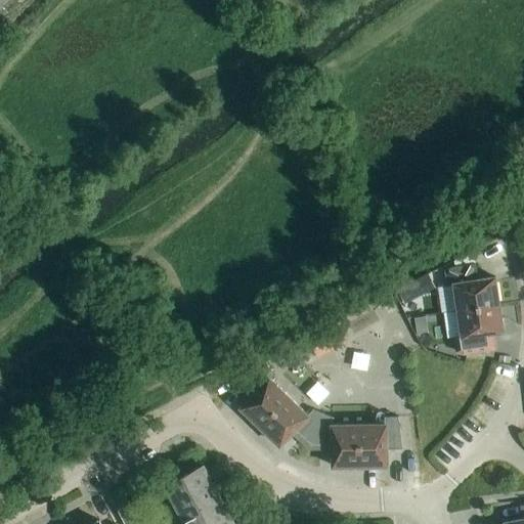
[(454,285),(459,311),(499,305),(495,277),(478,280),(476,264),(452,267),(445,271),(447,286),(454,285)]
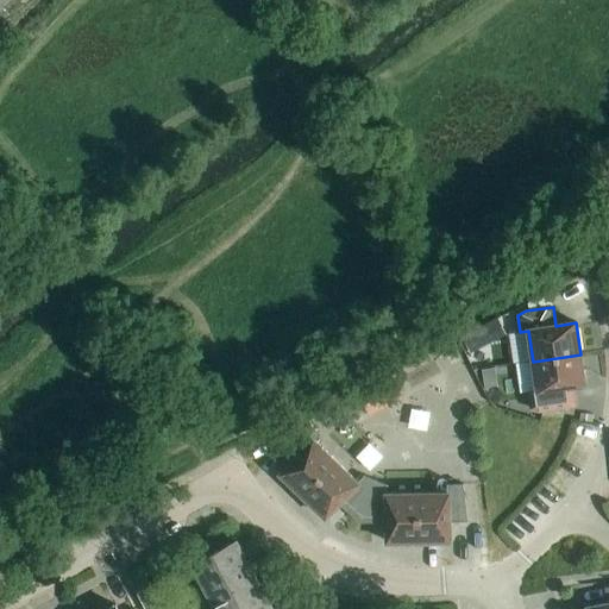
[(497,320),(464,337),(471,352),(504,334),(497,320)]
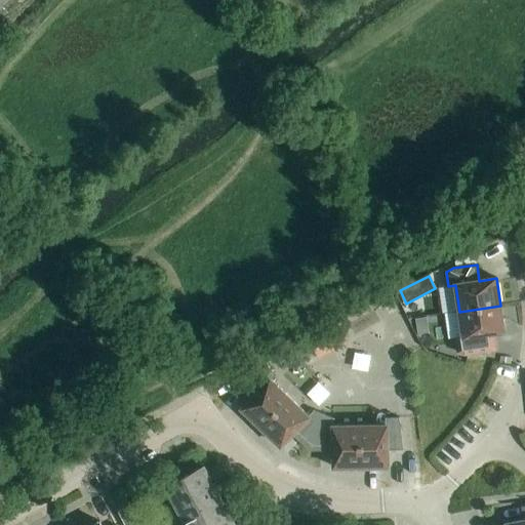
[(500,306),(459,312),(462,337),(455,338),(458,353),(465,355),(496,350),(494,334),(505,332),(500,306)]
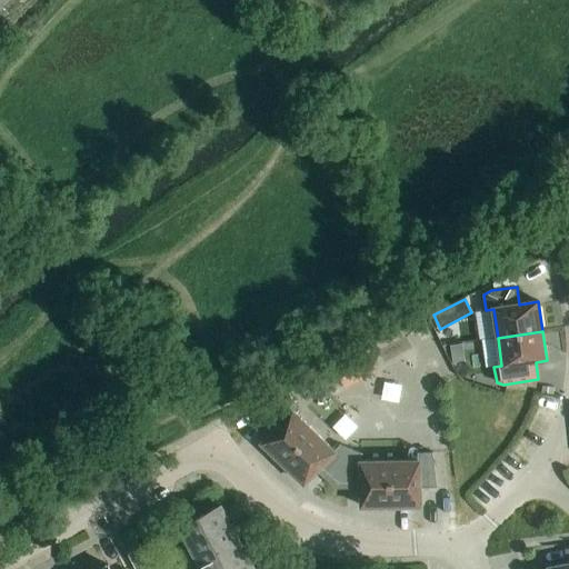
[(345,389),(377,372),(367,352),(335,369),(345,389)]
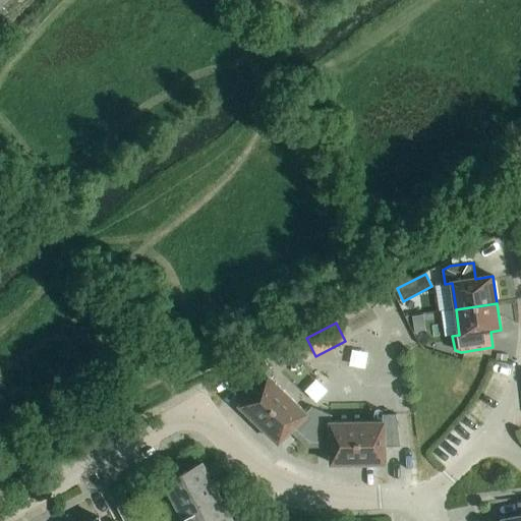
[(385,463),(385,447),(400,446),(396,415),(383,415),(384,422),(331,422),(331,415),(311,408),(306,413),(269,377),(274,371),(266,363),(236,379),(251,394),(239,406),(279,444),(290,431),(307,448),(331,447),(331,464),(385,463)]
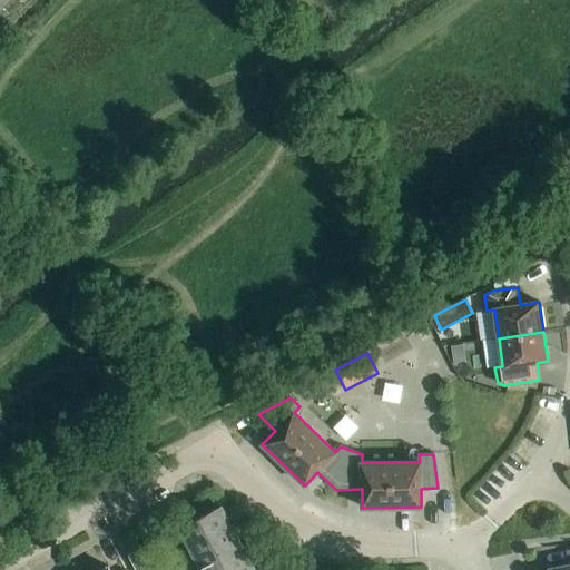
[(259,569),(258,568),(249,550),(245,551),(222,507),(179,529),(202,569),(259,569)]
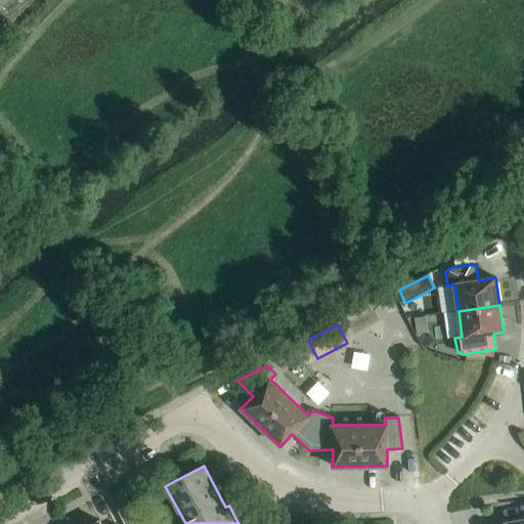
[(118,511),(124,523),(138,523),(140,523),(131,505),(118,511)]
